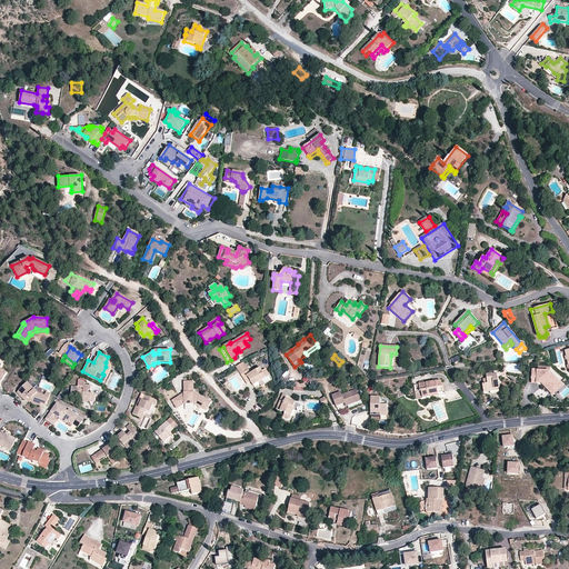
[(111,367),(109,358),(108,357),(106,362),(106,367),(102,373),(103,375),(100,380),(103,382),(111,367)]
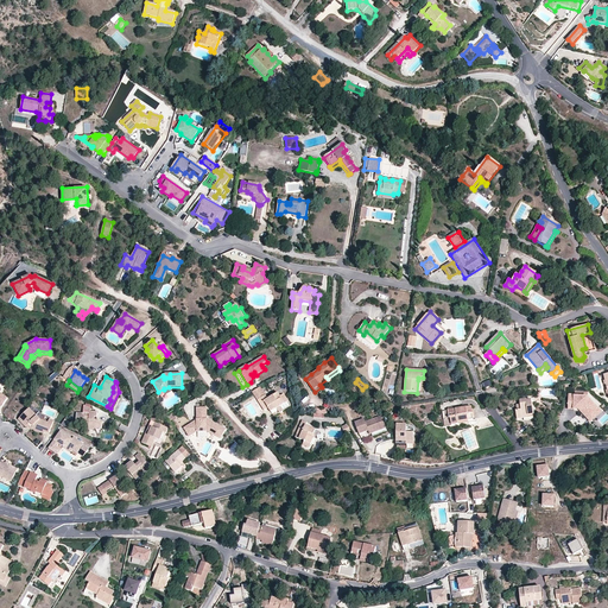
[(362,390),(355,382),(350,387),(359,394),(362,390)]
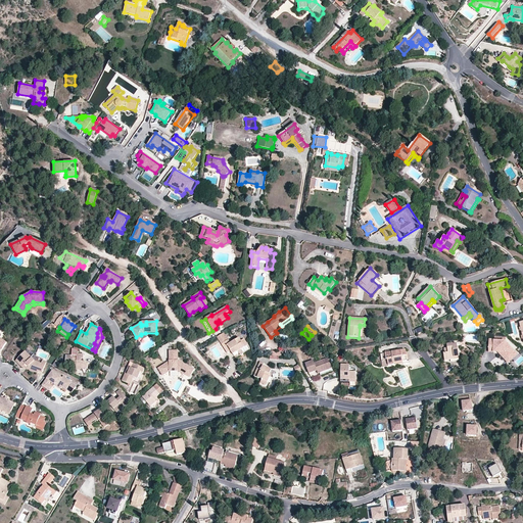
[(230,343),(224,333),(217,338),(227,353),(231,351),(233,355),(237,351),(241,349),(247,345),(243,339),(240,341),(239,338),(230,343)]
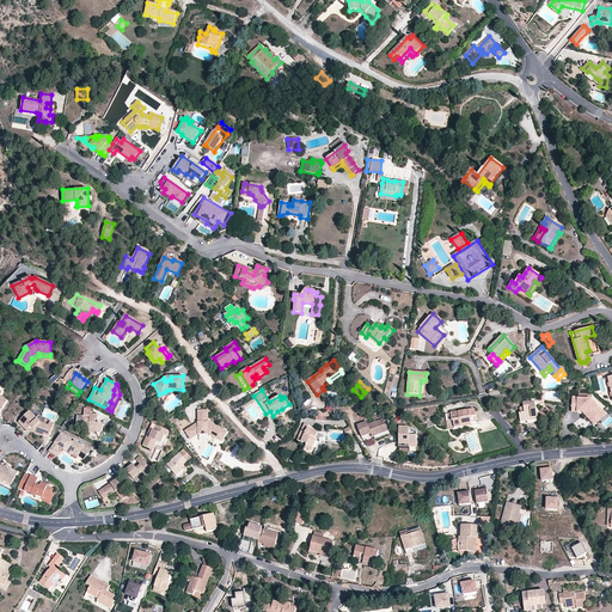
[(603,412),(591,399),(577,399),(577,398),(571,398),(571,411),(577,411),(577,409),(583,409),(582,412),(591,421),(595,416),(597,417),(603,412)]
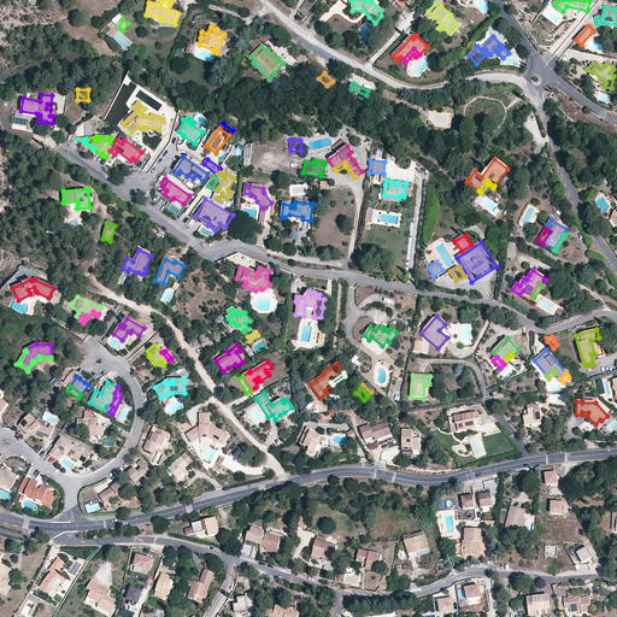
[(527,406),(527,411),(528,416),(524,417),(522,417),(523,425),(530,425),(530,427),(540,425),(540,422),(542,422),(540,413),(539,413),(539,406),(534,406),(533,405),(527,406)]
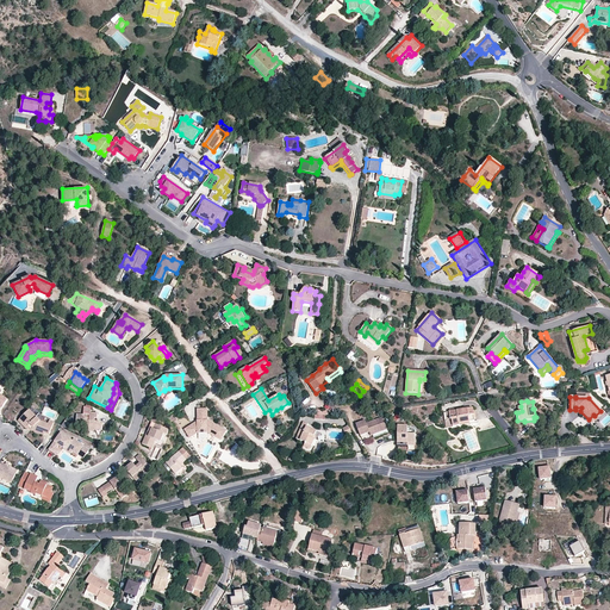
[(50,435),(54,422),(49,421),(49,423),(41,421),(30,409),(20,418),(29,427),(31,424),(33,428),(31,430),(44,435),(45,433),(50,435)]
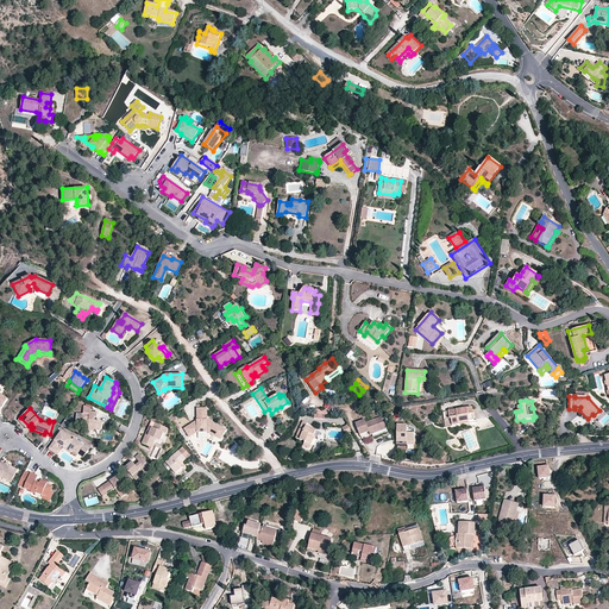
[(473,421),(471,408),(449,412),(450,420),(451,419),(452,426),(458,425),(458,424),(469,421),(473,421)]
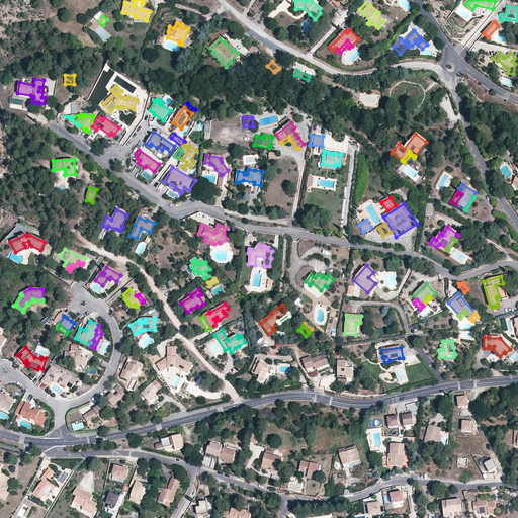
[(175,358),(176,348),(167,348),(167,357),(156,365),(160,371),(166,367),(174,368),(185,374),(190,367),(175,358)]
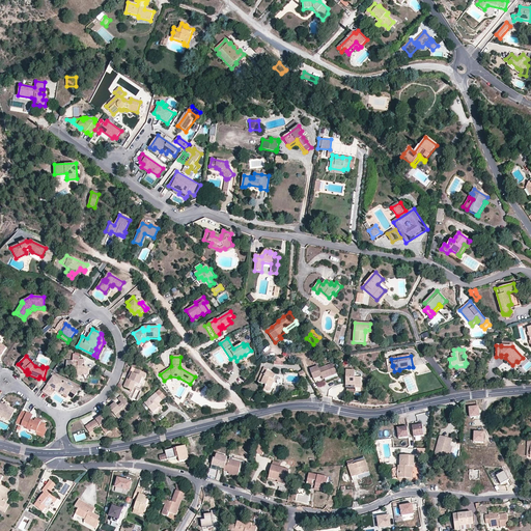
[(515,368),(525,360),(523,358),(518,362),(516,361),(512,365),(515,368)]
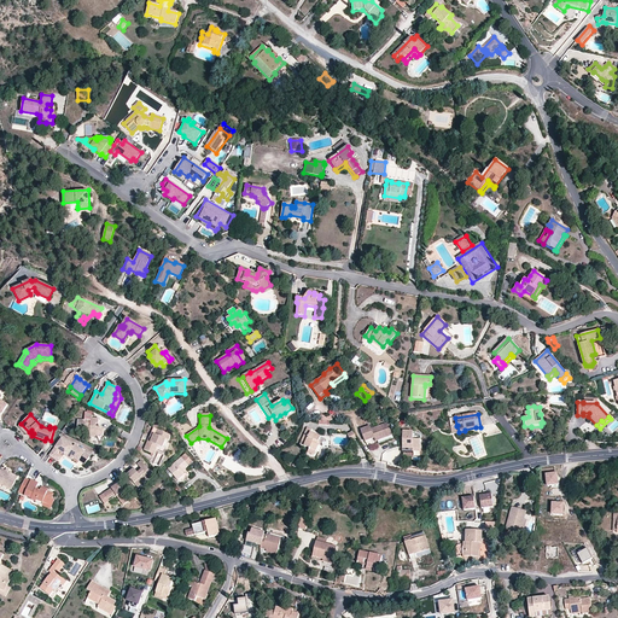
[(99,423),(99,418),(92,418),(91,418),(91,423),(86,423),(86,420),(85,420),(77,420),(77,431),(91,432),(92,432),(94,435),(97,435),(104,436),(104,429),(101,426),(99,426),(97,426),(97,423),(99,423)]
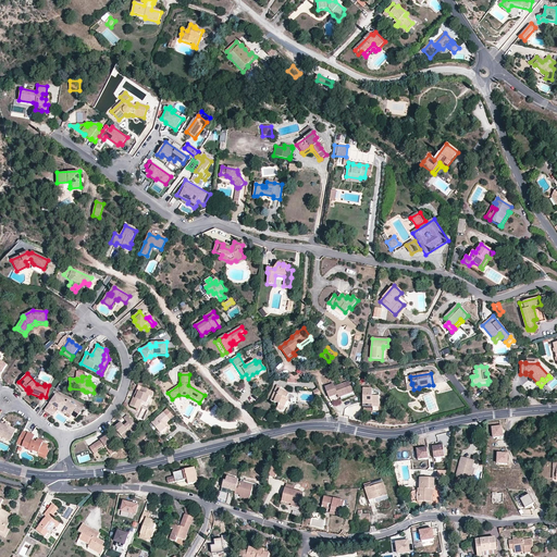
[(23,391),(28,393),(31,391),(28,387),(26,390),(19,382),(16,383),(23,391)]
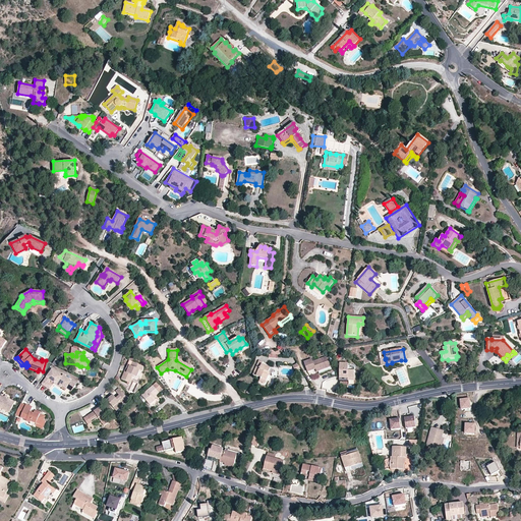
[(327,357),(312,362),(311,360),(304,363),(307,373),(315,369),(316,372),(331,367),(327,357)]
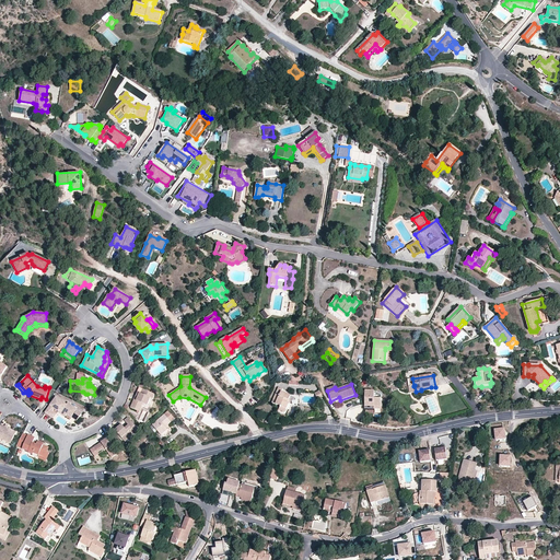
[(290,411),(292,405),(288,404),(290,396),(281,392),(282,389),(278,388),(272,400),(276,403),(276,405),(280,407),(279,410),(284,412),(286,409),(290,411)]
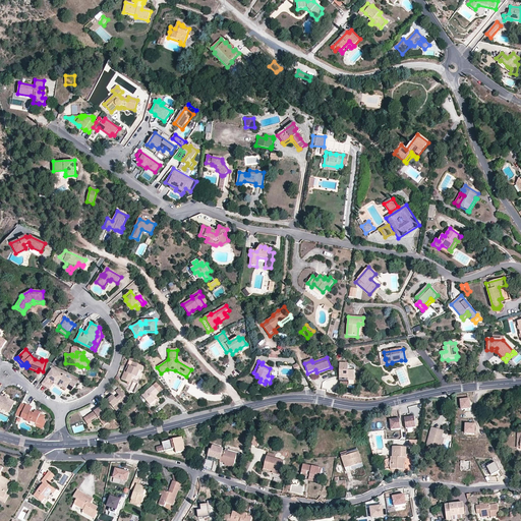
[(131,366),(130,365),(127,372),(124,371),(121,380),(129,383),(132,377),(136,378),(140,370),(141,371),(145,366),(133,362),(131,366)]
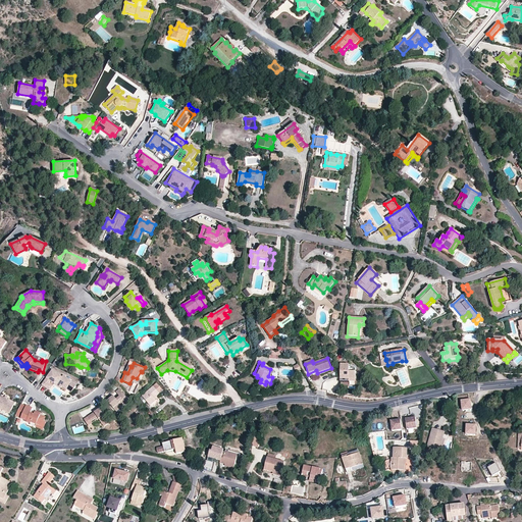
[(355,379),(355,368),(349,365),(341,365),(341,382),(349,382),(349,379),(355,379)]
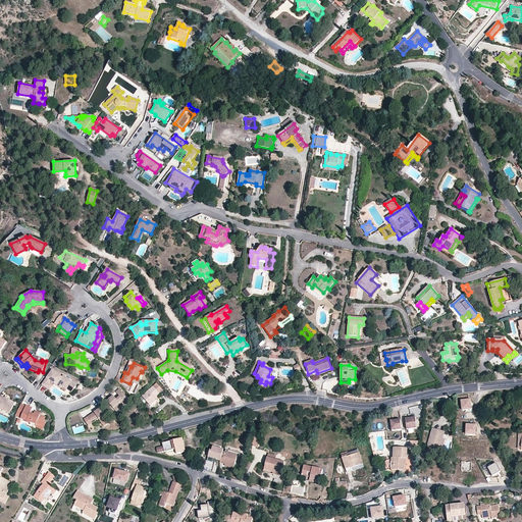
[(71,382),(71,381),(63,375),(62,376),(52,370),(43,384),(46,386),(48,383),(50,380),(54,382),(58,381),(62,384),(61,385),(66,388),(71,382)]
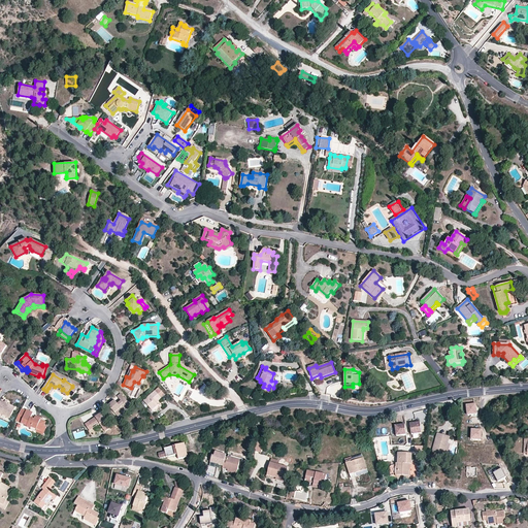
[(72,387),(67,393),(72,396),(76,390),(72,387)]
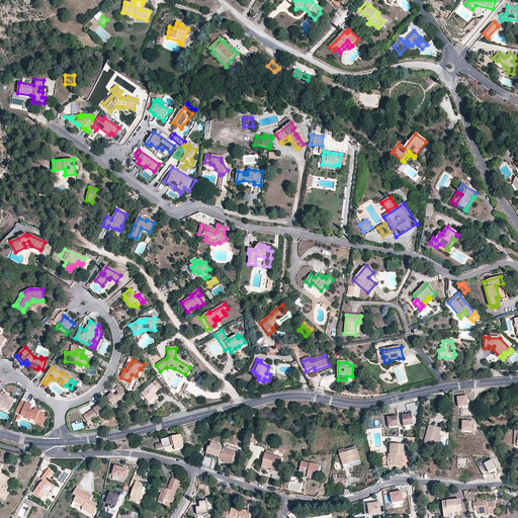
[(161,387),(155,380),(152,383),(141,393),(150,403),(156,398),(154,396),(153,395),(156,393),(158,391),(161,387)]
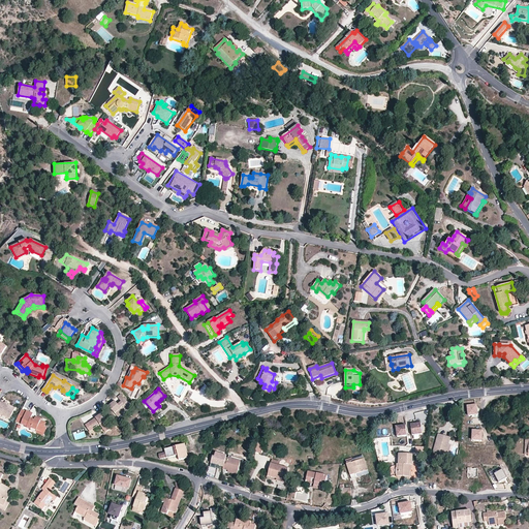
[(115,401),(109,406),(118,417),(127,409),(130,406),(120,394),(117,397),(121,402),(118,405),(115,401)]
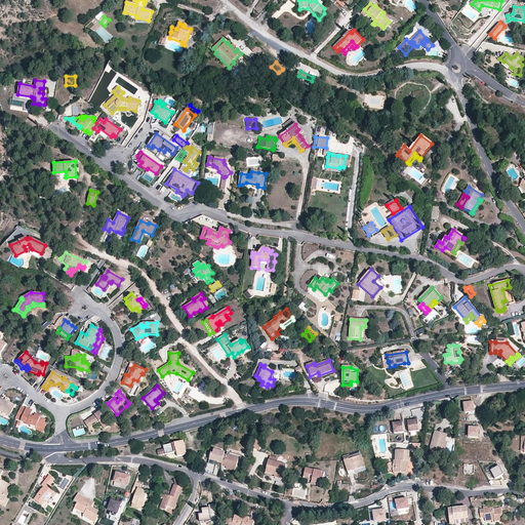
[(0,400),(0,411),(0,412),(10,416),(15,405),(7,401),(8,399),(5,398),(4,400),(1,398),(0,400)]
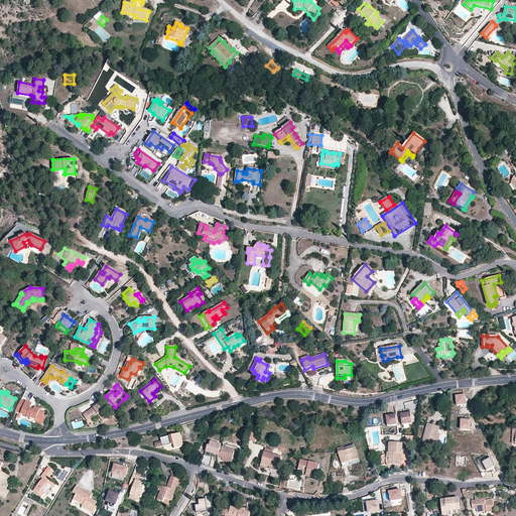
[(467,393),(456,394),(457,405),(467,404),(467,393)]
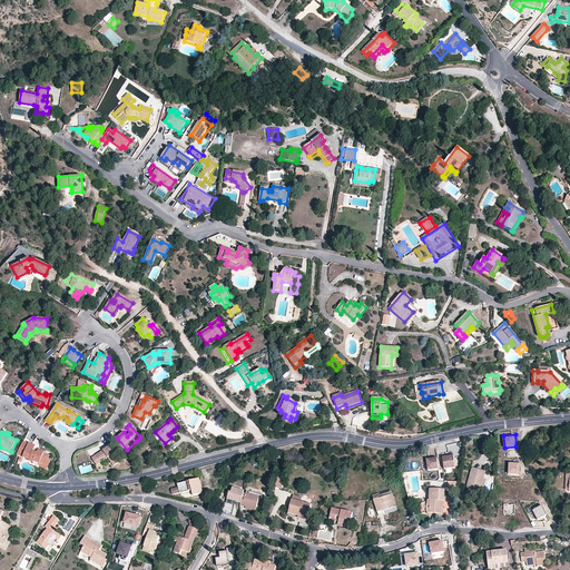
[(36,445),(29,443),(23,458),(30,460),(29,461),(33,463),(33,462),(46,467),(49,460),(50,455),(45,453),(39,451),(38,453),(33,451),(35,450),(36,445)]
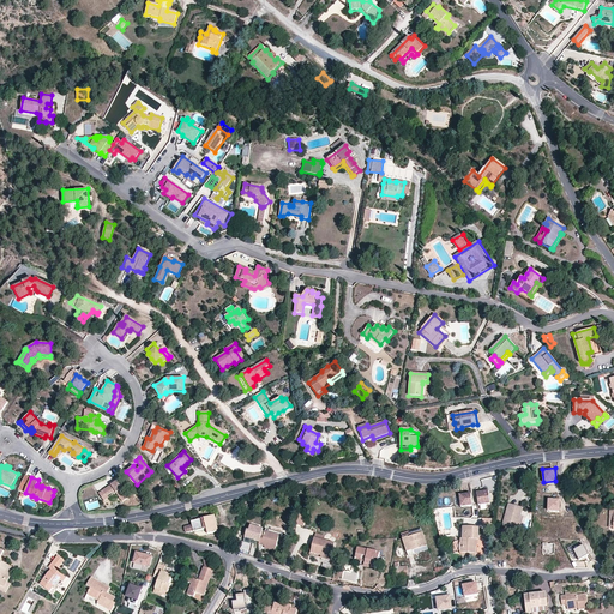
[(104,500),(109,497),(108,494),(114,491),(116,493),(118,495),(121,493),(125,500),(130,497),(118,480),(98,492),(104,500)]
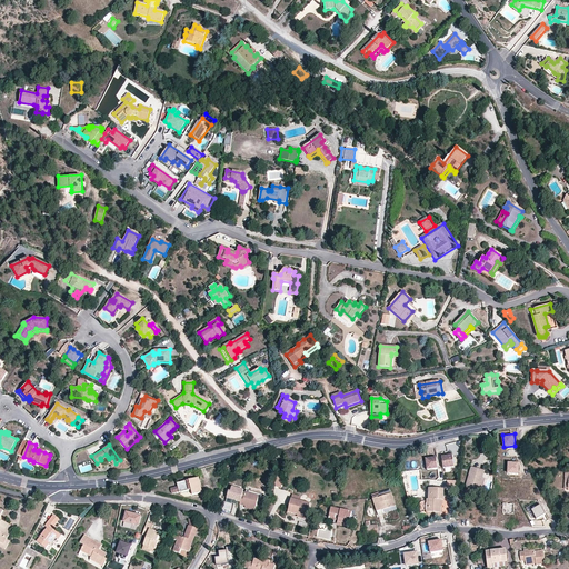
[(453,453),(442,456),(443,467),(456,466),(453,453)]
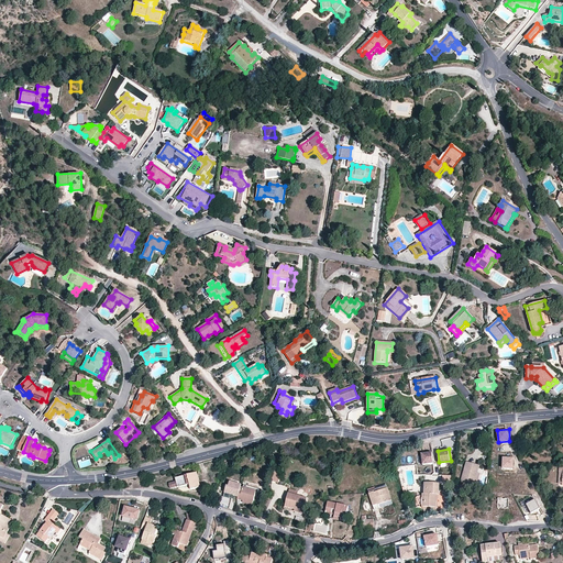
[(432,451),(420,452),(422,464),(433,462),(432,451)]
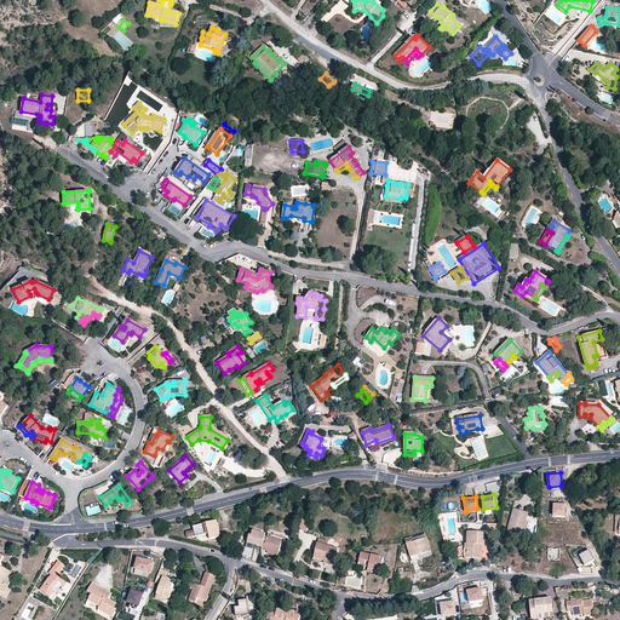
[(56,501),(53,500),(50,507),(36,503),(36,504),(36,505),(52,511),(56,501)]
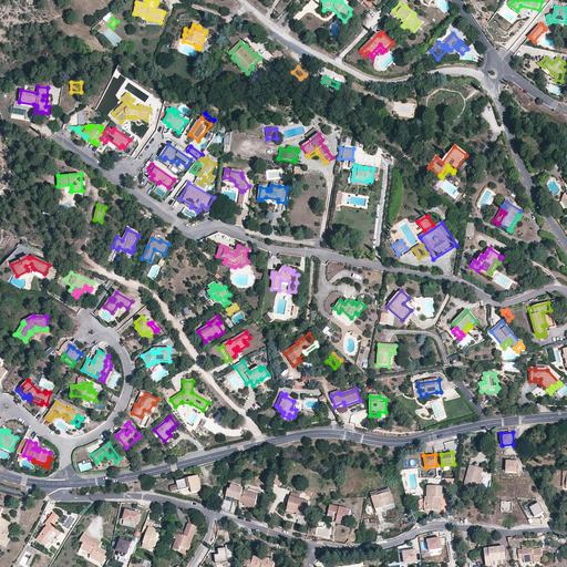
[(518,461),(506,460),(505,472),(517,472),(518,461)]
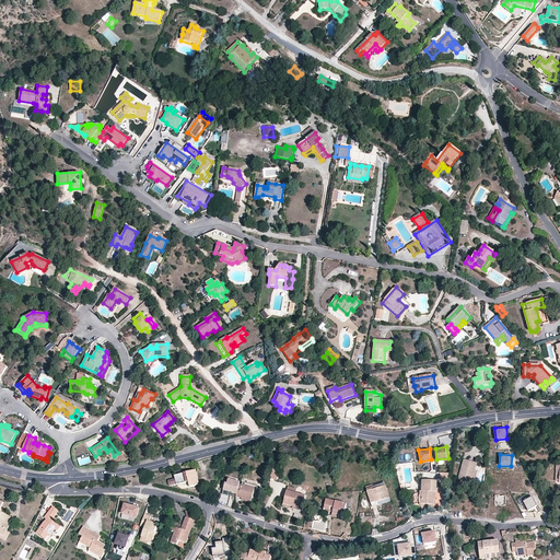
[(475,470),(477,464),(464,459),(458,477),(466,479),(471,481),(475,470)]
